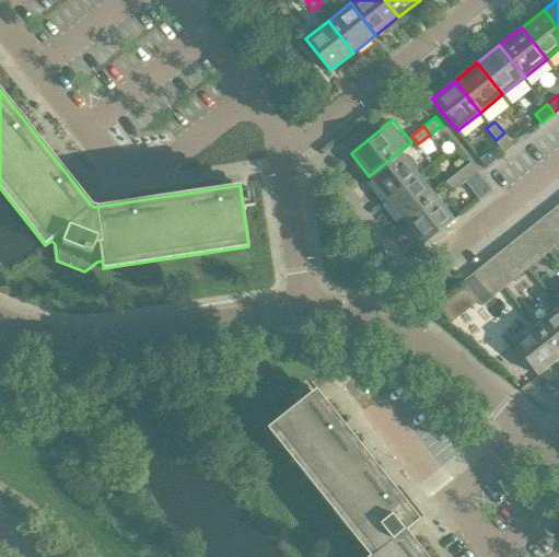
[(504,132),(496,140),(505,151),(513,144),(504,132)]
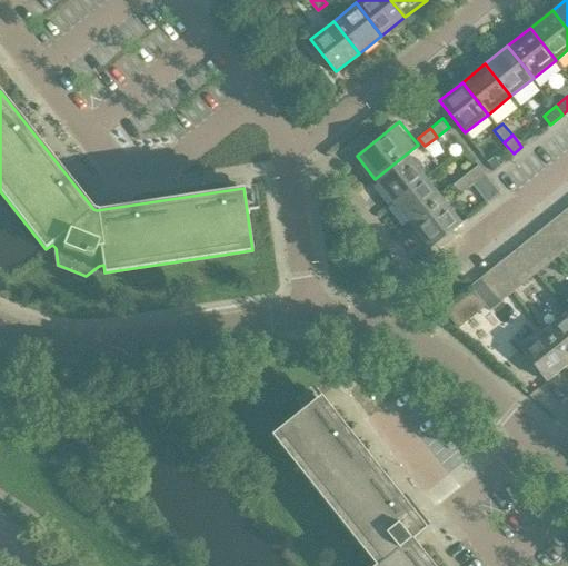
[(375,179),(392,201),(425,176),(424,174),(424,172),(424,169),(424,165),(421,161),(419,158),(416,157),(412,155),(408,155),(407,154),(375,179)]
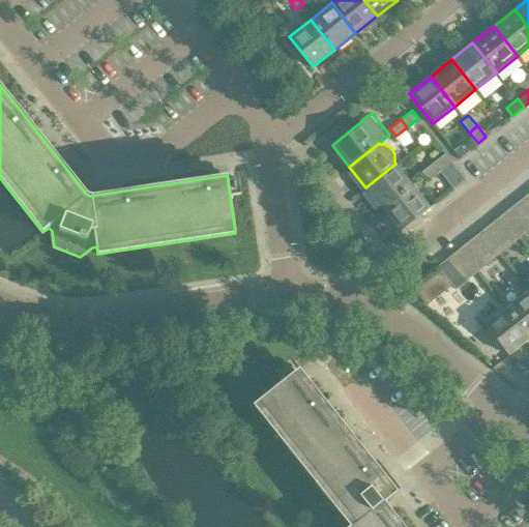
[(445,152),(434,162),(440,170),(451,160),(445,152)]
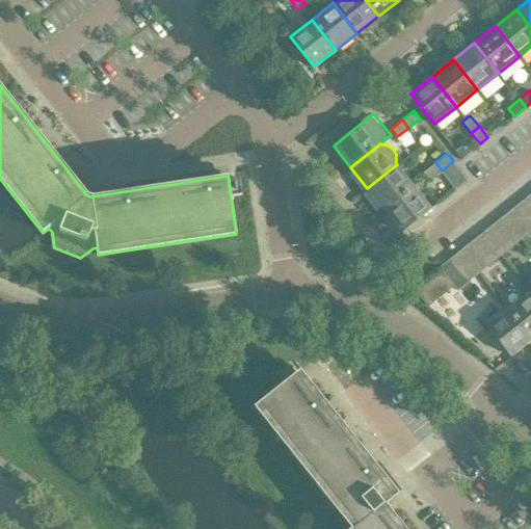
[(442,170),(435,162),(424,170),(431,179),(442,170)]
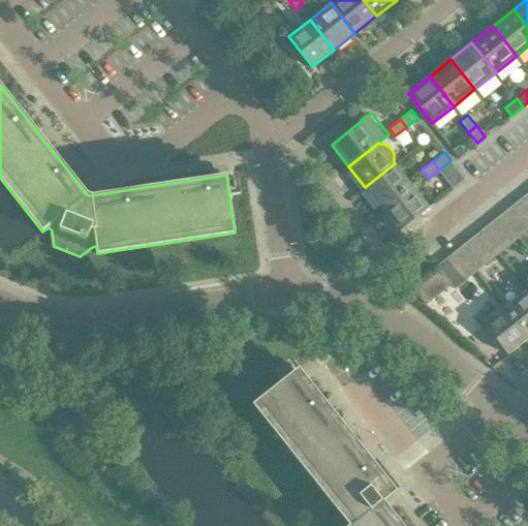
[(365,187),(382,208),(412,184),(395,163),(365,187)]
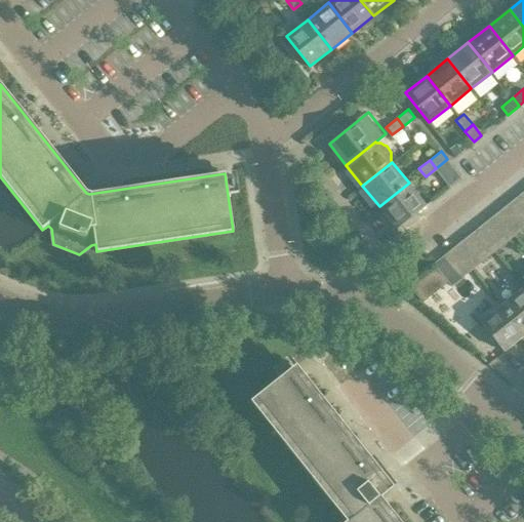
[(409,183),(379,206),(396,228),(426,204),(409,183)]
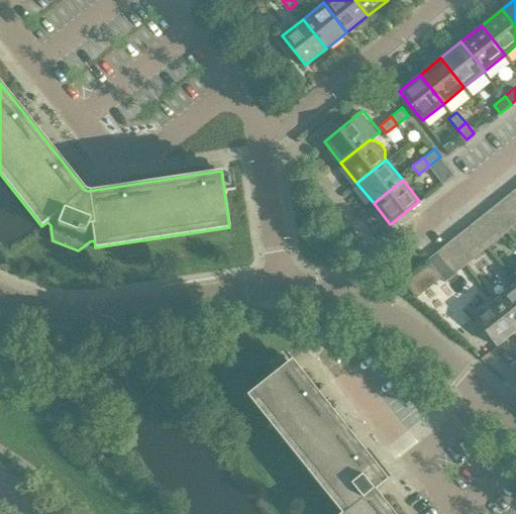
[(515,200),(510,193),(501,200),(515,219),(515,200)]
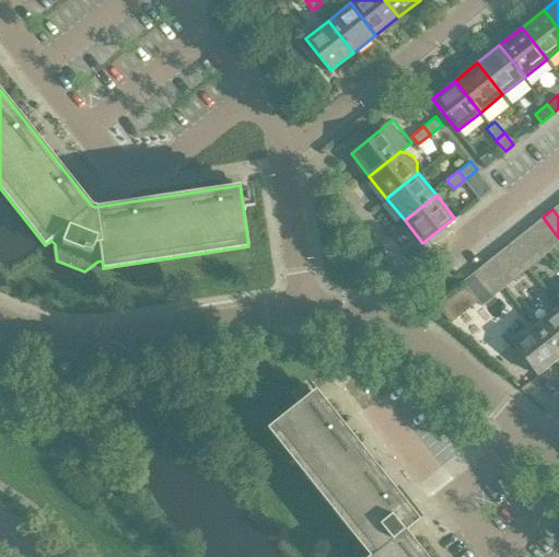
[(558,238),(543,217),(531,227),(549,251),(558,242),(558,238)]
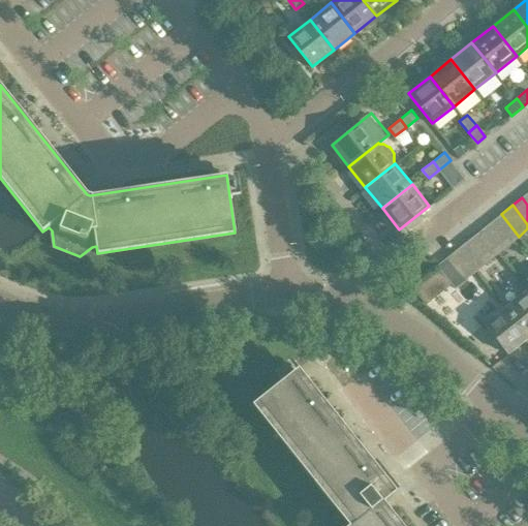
[(501,214),(490,223),(507,246),(519,237),(501,214)]
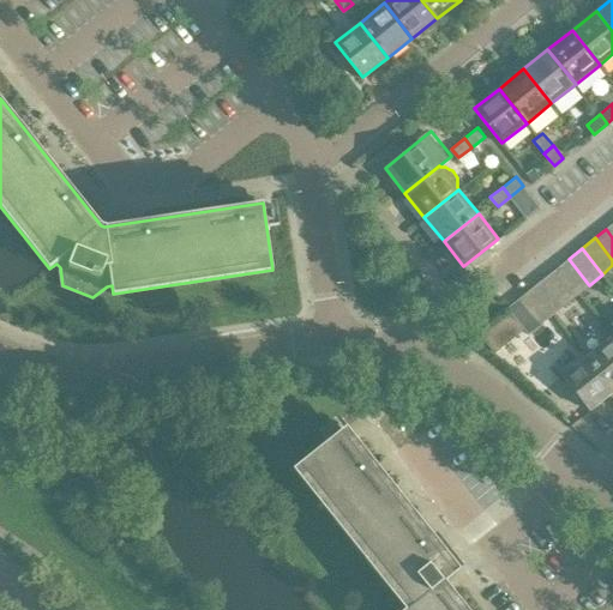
[(569,259),(558,267),(578,294),(589,285),(569,259)]
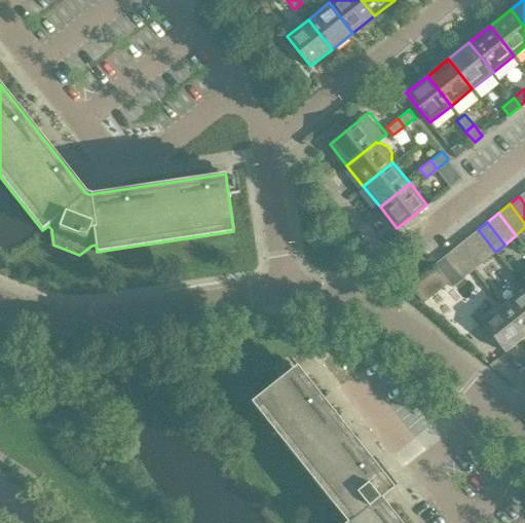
[(478,229),(467,237),(486,260),(495,252),(478,229)]
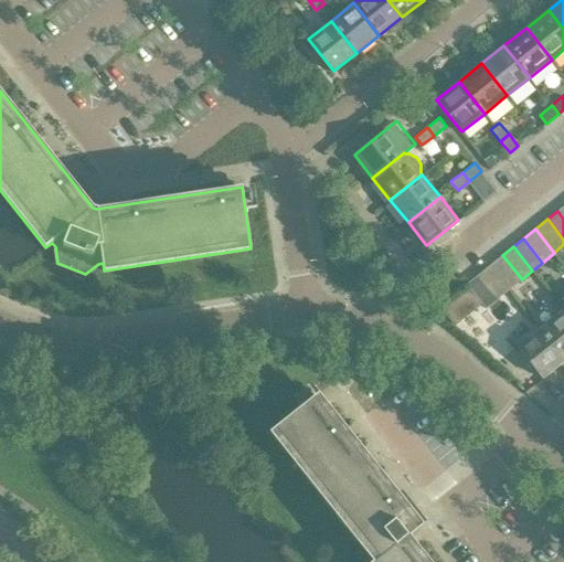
[(502,255),(490,264),(510,288),(522,279),(502,255)]
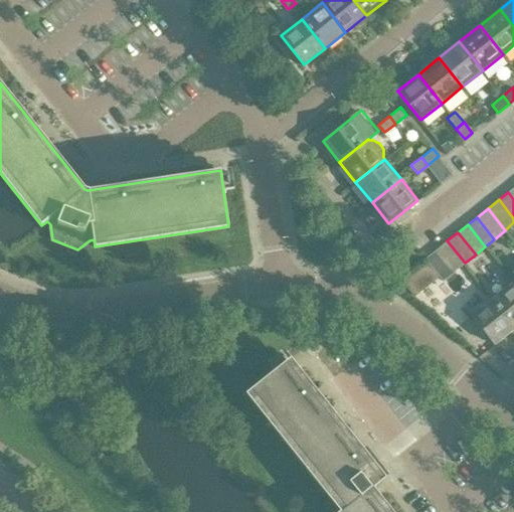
[(447,240),(436,249),(454,272),(465,263),(447,240)]
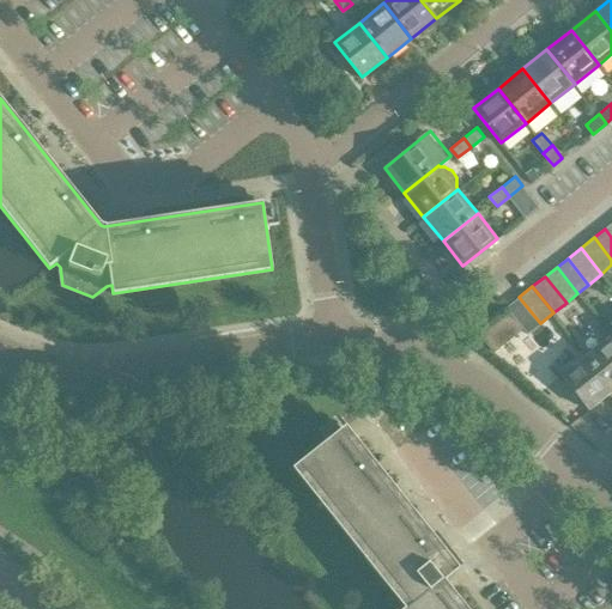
[(540,323),(519,297),(507,306),(528,333),(540,323)]
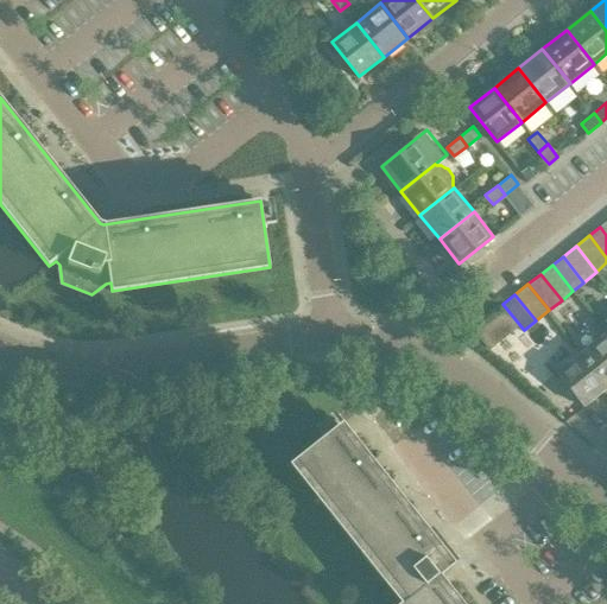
[(493,318),(476,332),(488,348),(505,334),(493,318)]
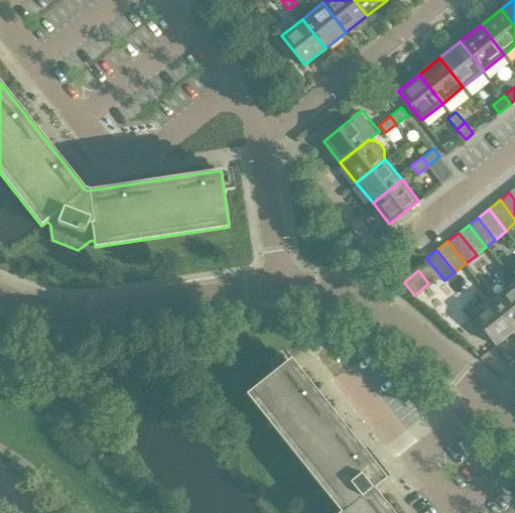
[(514,281),(493,298),(514,326),(514,281)]
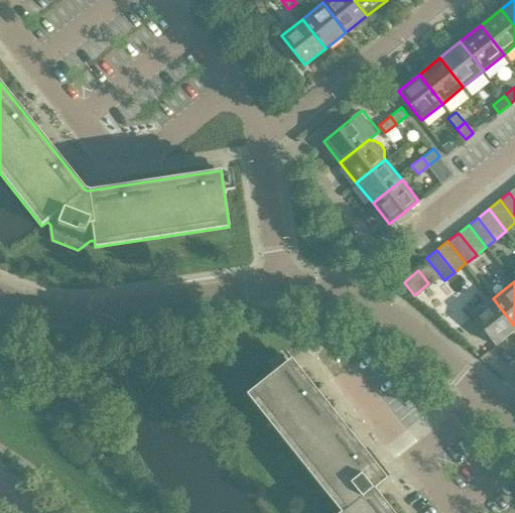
[(514,326),(493,298),(473,314),(496,344),(514,329),(514,326)]
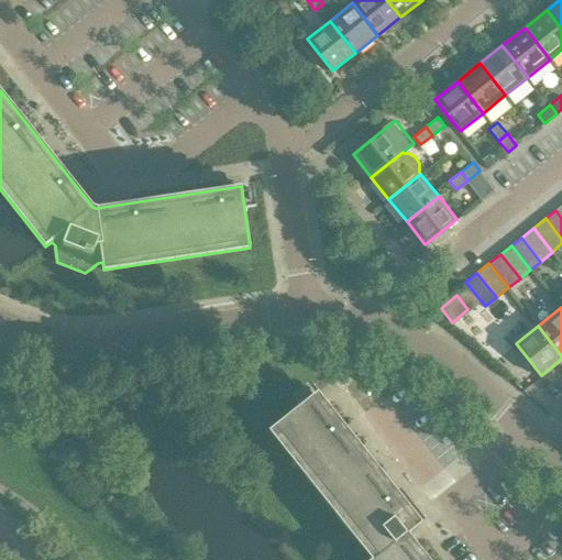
[(422,520),(318,391),(300,404),(270,429),(372,558),(370,559),(431,559),(409,531),(422,520)]
